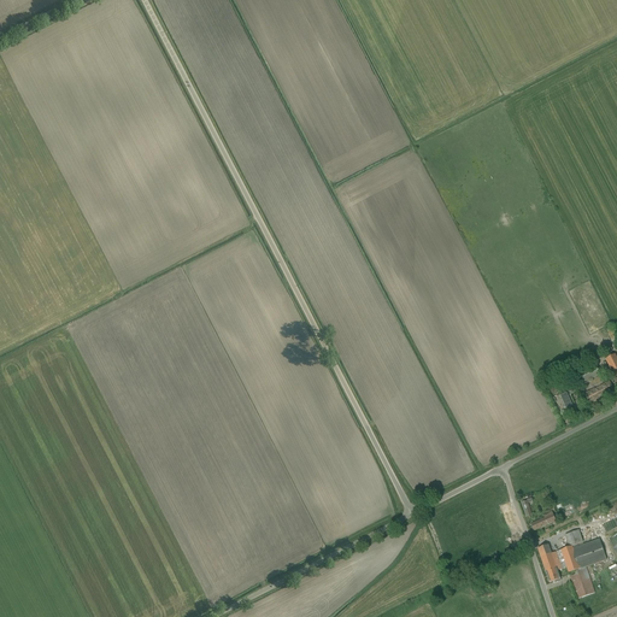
[(616,357),(616,354),(605,359),(612,372),(616,370),(616,357)]
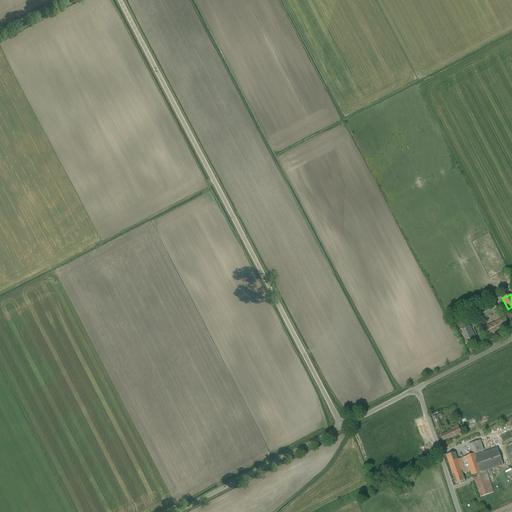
[(497,311),(494,304),(481,310),(485,317),(497,311)]
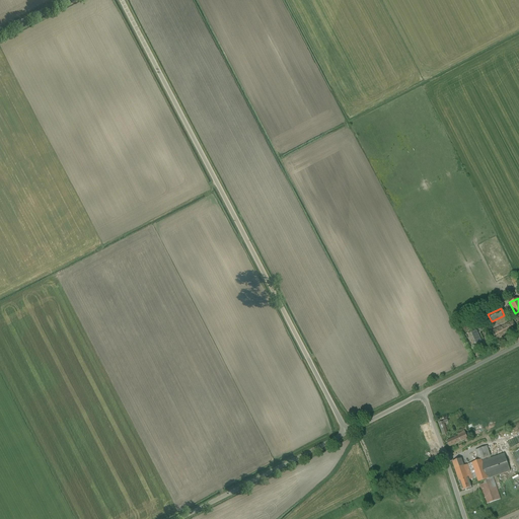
[(517,328),(513,320),(509,322),(501,327),(492,331),(494,335),(494,336),(496,340),(517,328)]
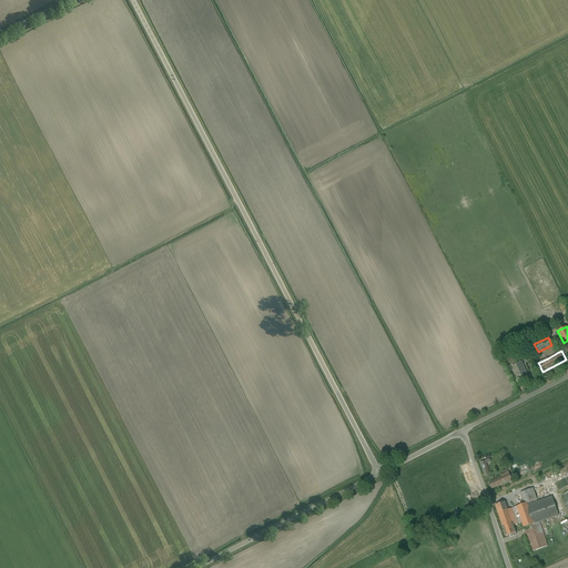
[(516,364),(521,376),(527,374),(521,362),(516,364)]
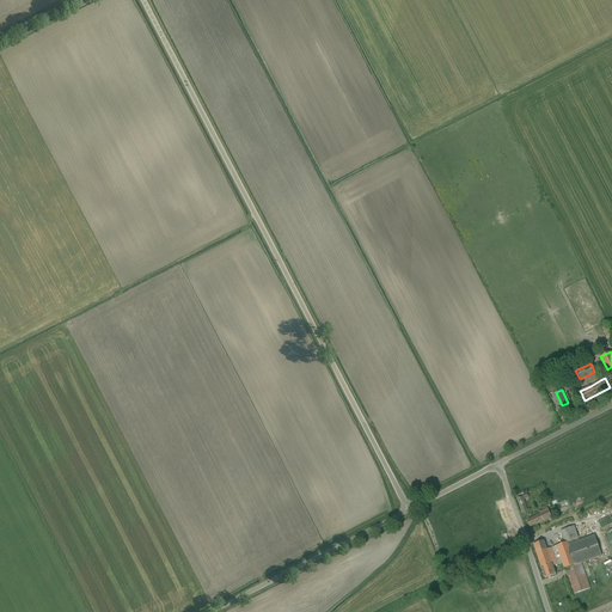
[(522,513),(527,510),(524,499),(528,497),(528,495),(518,499),(522,513)]
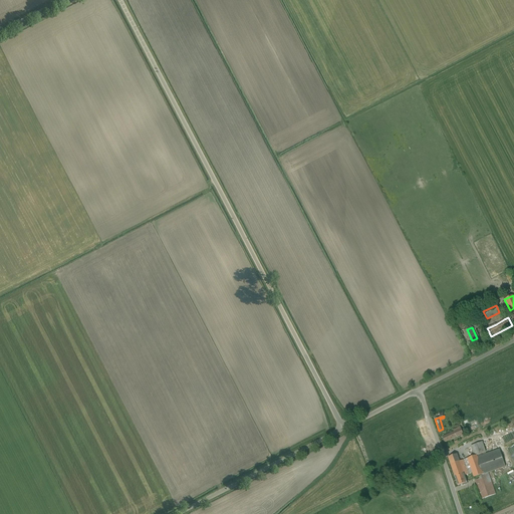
[(445,442),(462,435),(464,434),(461,425),(457,427),(458,428),(453,429),(454,432),(443,437),(445,442)]
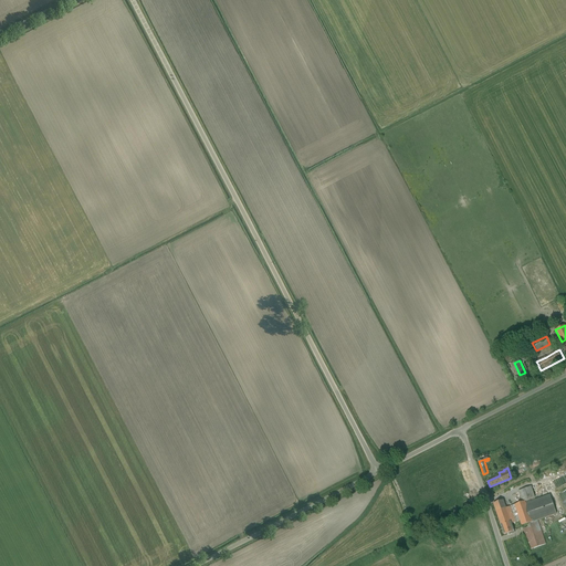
[(531,486),(517,491),(521,501),(534,496),(531,486)]
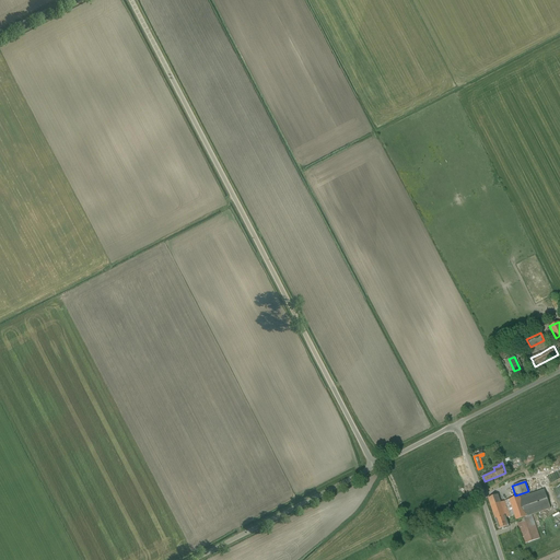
[(544,489),(521,497),(527,516),(550,509),(544,489)]
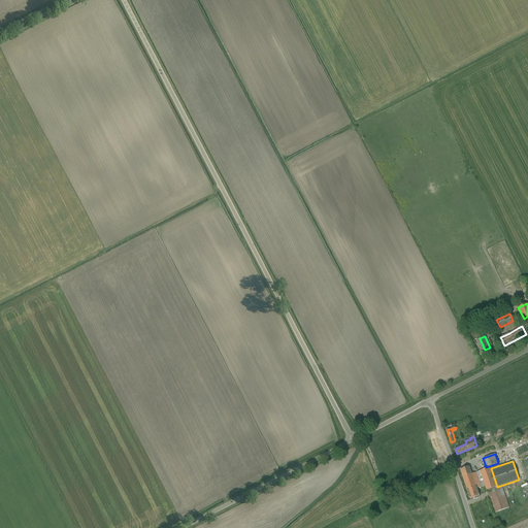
[(486,491),(496,488),(490,468),(473,473),(470,465),(460,468),(470,498),(481,495),(477,488),(485,486),(486,491)]
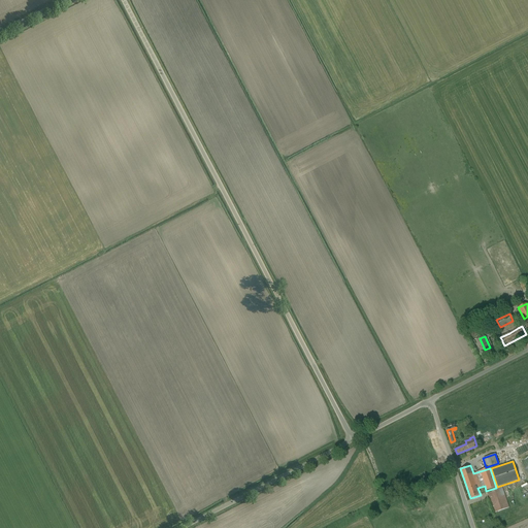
[(502,489),(488,494),(494,513),(509,507),(502,489)]
